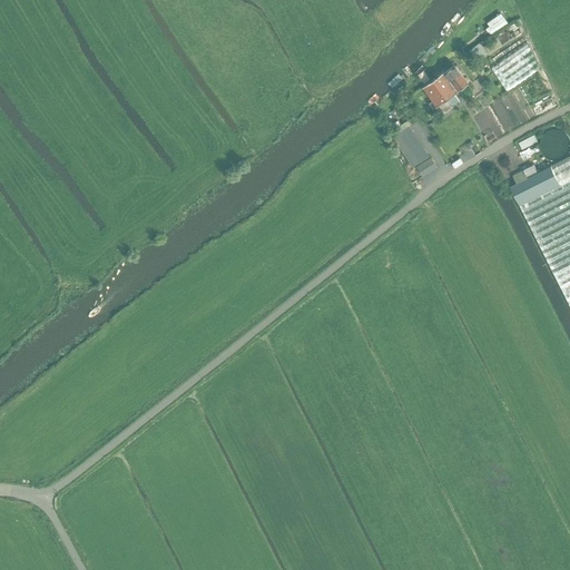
[(488,27),(485,29),(491,36),(508,23),(505,20),(500,13),(487,23),(489,26),(488,27)]
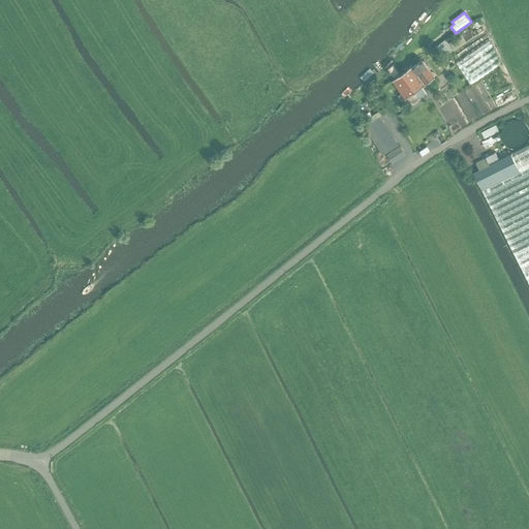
[(453,51),(445,39),(435,47),(443,57),(453,51)]
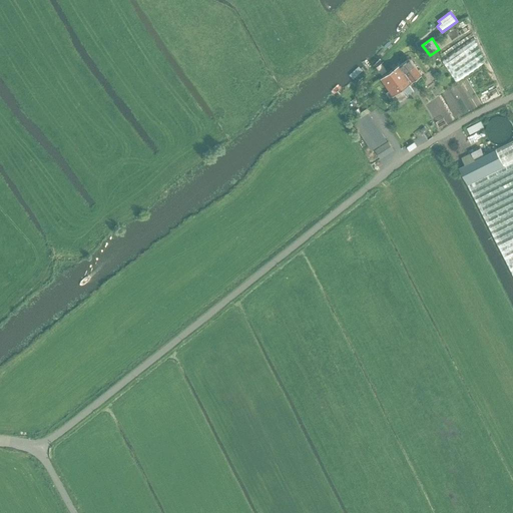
[(476,39),(444,62),(457,82),(486,62),(476,39)]
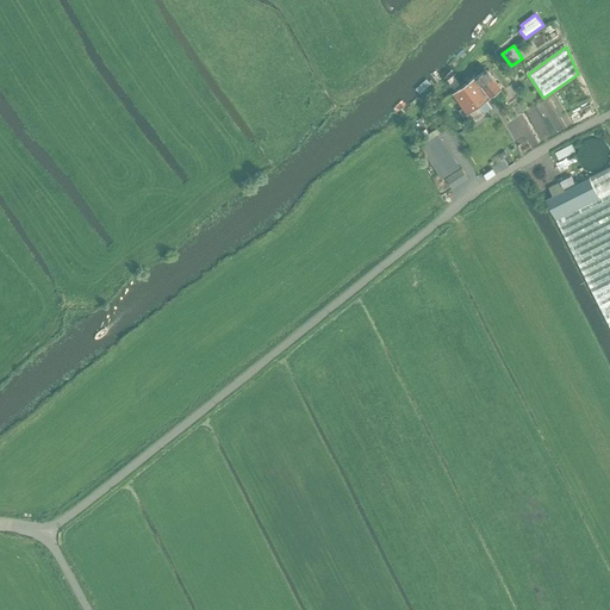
[(455,91),(453,93),(467,113),(470,112),(475,120),(485,114),(484,112),(491,107),(486,100),(500,89),(486,69),(461,87),(455,91)]
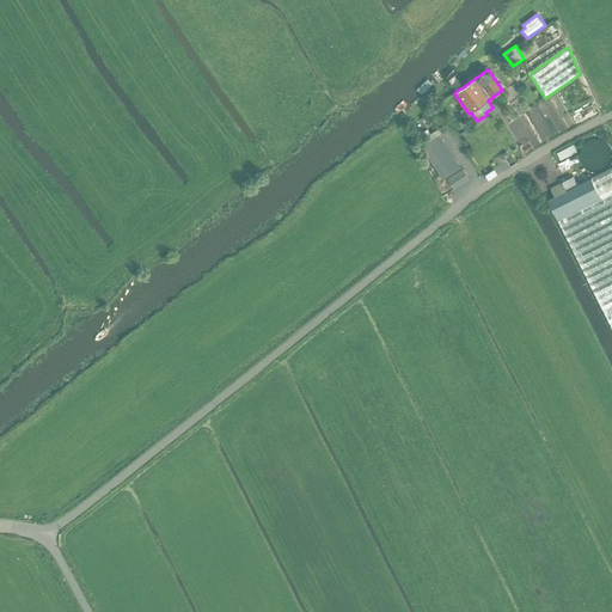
[(445,179),(463,167),(438,130),(420,142),(445,179)]
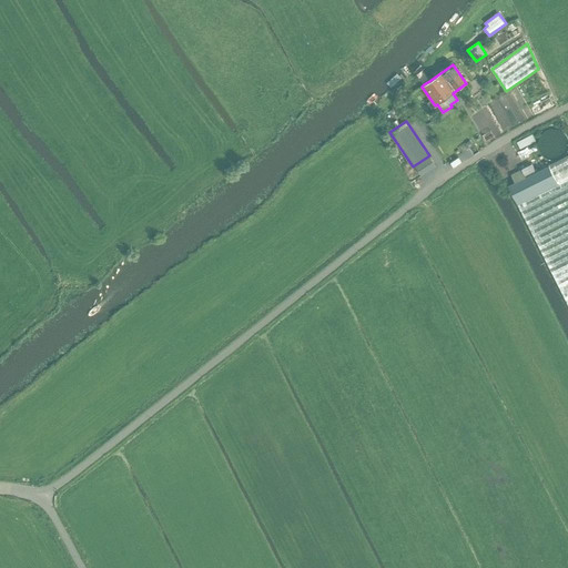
[(567,304),(567,155),(536,172),(531,164),(510,175),(515,183),(508,186),(567,304)]
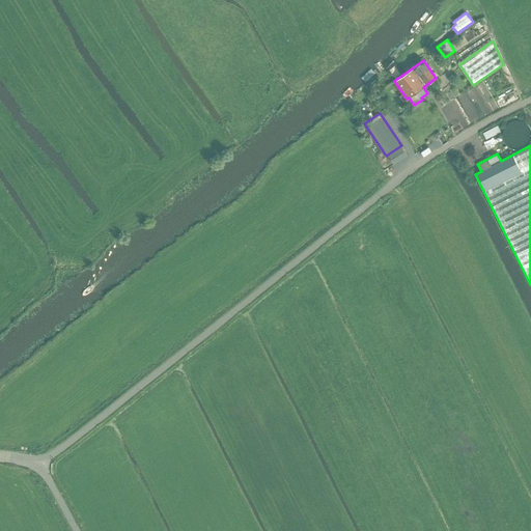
[(402,147),(388,157),(393,165),(408,156),(402,147)]
